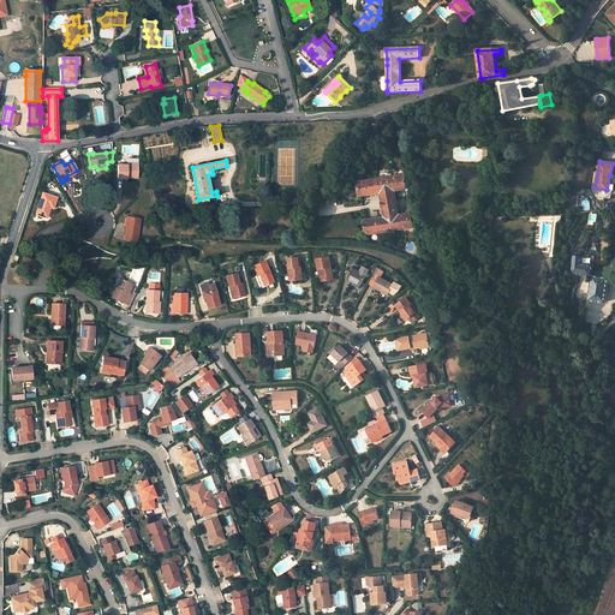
[(132,166),(119,166),(118,178),(129,179),(129,175),(141,177),(141,165),(132,165),(132,166)]
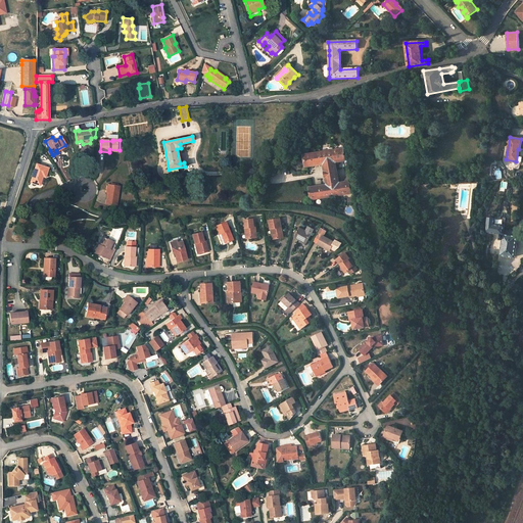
[(344,149),(305,155),(306,165),(324,162),(328,186),(311,188),(313,198),(351,192),(349,182),(338,184),(334,161),(346,159),(344,149)]
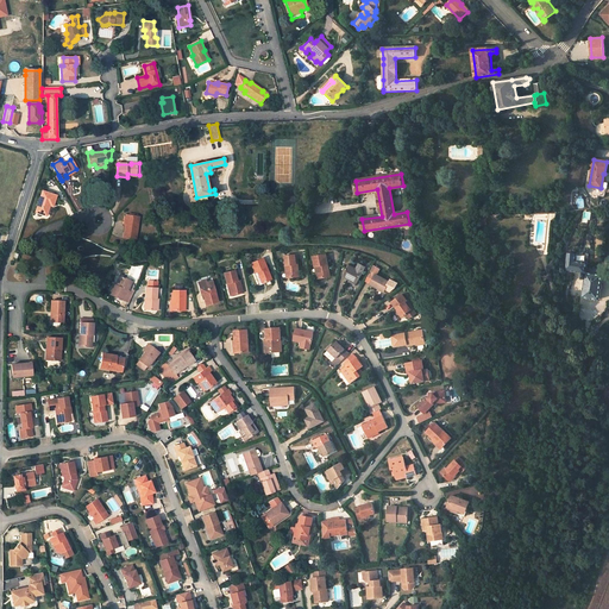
[(56,196),(43,192),(36,212),(46,215),(50,206),(52,207),(56,196)]
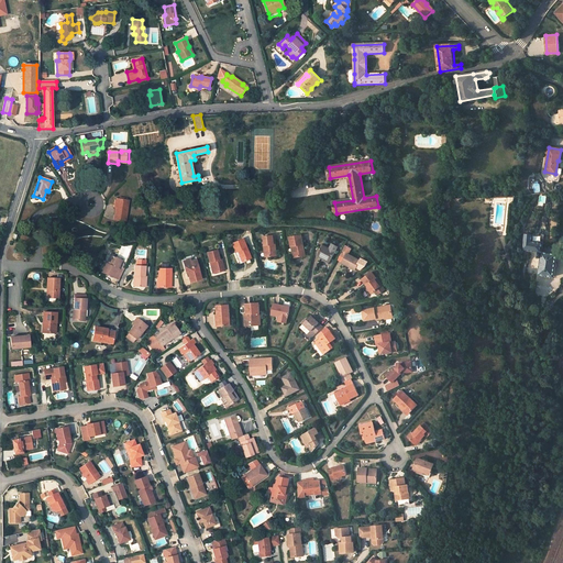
[(117,207),(114,220),(125,221),(129,200),(127,200),(127,198),(120,197),(119,199),(118,199),(118,200),(117,207)]
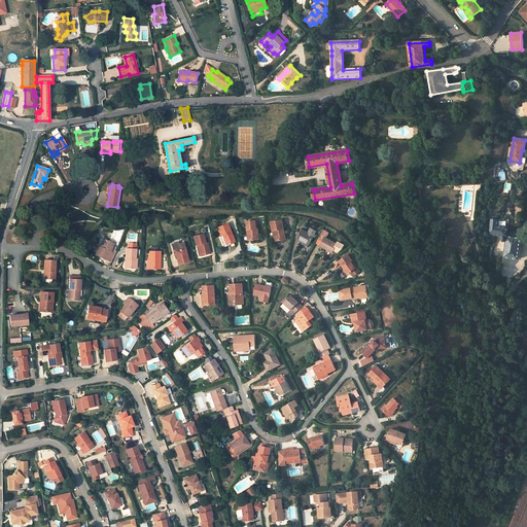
[(498,220),(491,220),(489,242),(492,243),(492,235),(496,235),(503,236),(503,242),(506,242),(504,257),(519,259),(521,239),(507,237),(510,227),(508,227),(510,220),(498,219),(498,220)]
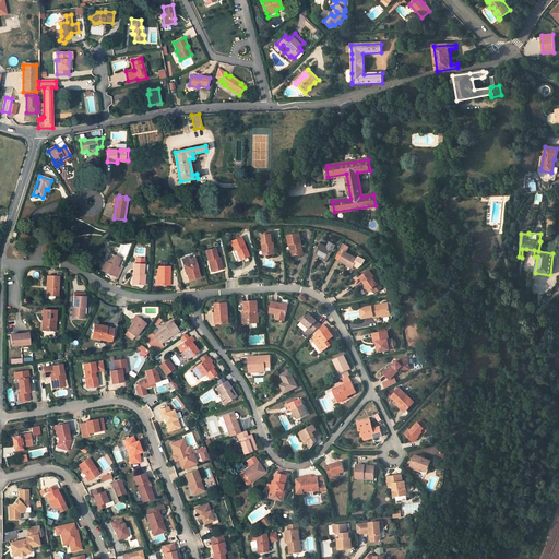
[(274,254),(272,234),(261,235),(262,244),(264,244),(265,247),(264,247),(265,254),(274,254)]
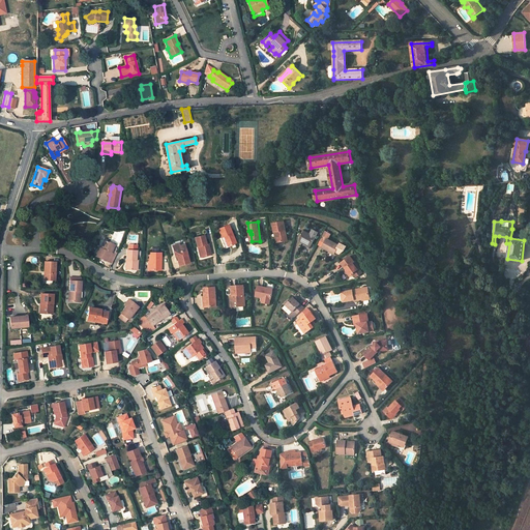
[(287,241),(284,222),(272,224),(274,232),(276,232),(277,234),(276,234),(278,242),(287,241)]
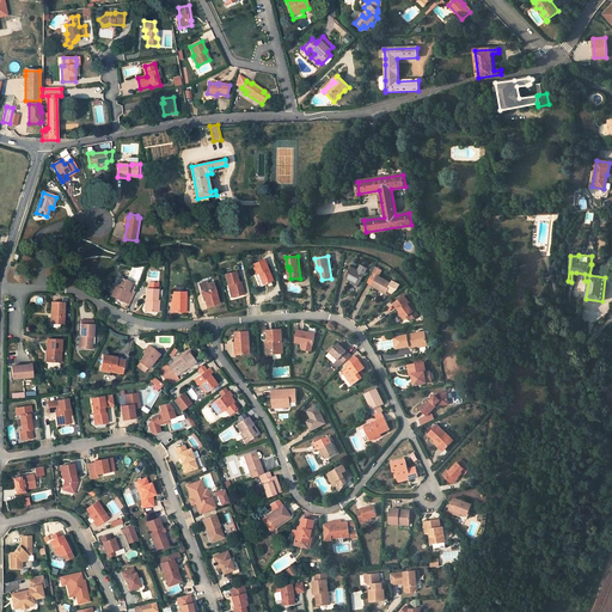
[(263,259),(252,265),(256,275),(258,274),(259,276),(263,285),(273,281),(263,259)]
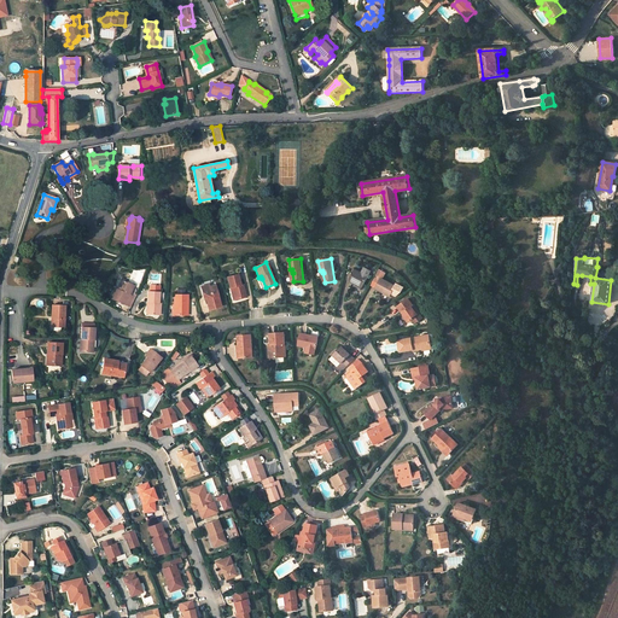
[(362,289),(368,277),(371,273),(369,270),(365,268),(362,273),(355,269),(349,280),(362,289)]
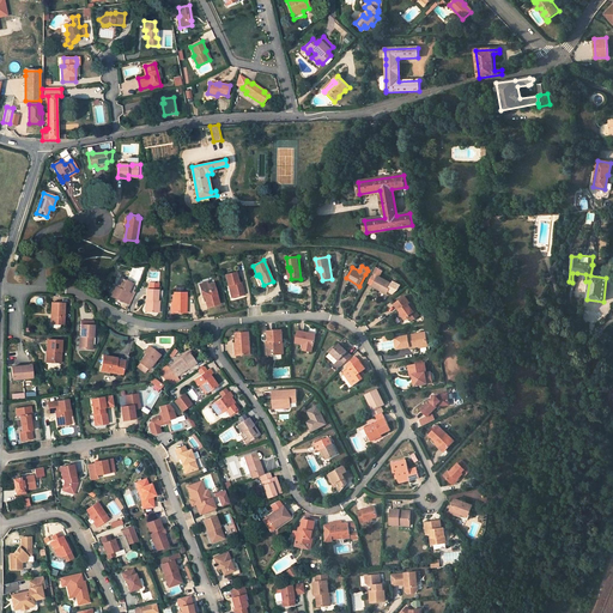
[(228,286),(229,286),(231,285),(234,297),(243,295),(241,283),(238,283),(235,273),(225,275),(228,286)]
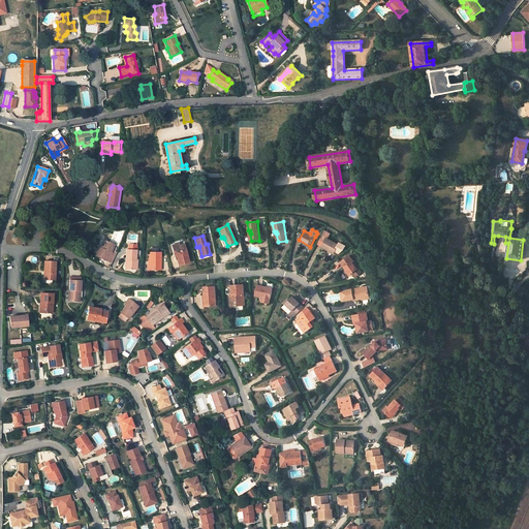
[(328,239),(322,236),(318,244),(322,246),(321,247),(334,254),(335,251),(339,245),(328,239)]
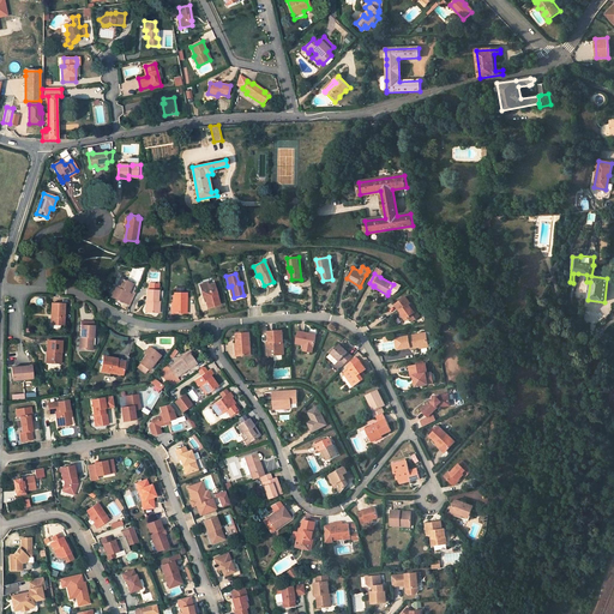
[(124,302),(128,293),(132,283),(124,280),(119,289),(116,288),(115,288),(115,287),(113,287),(109,296),(110,298),(124,302)]
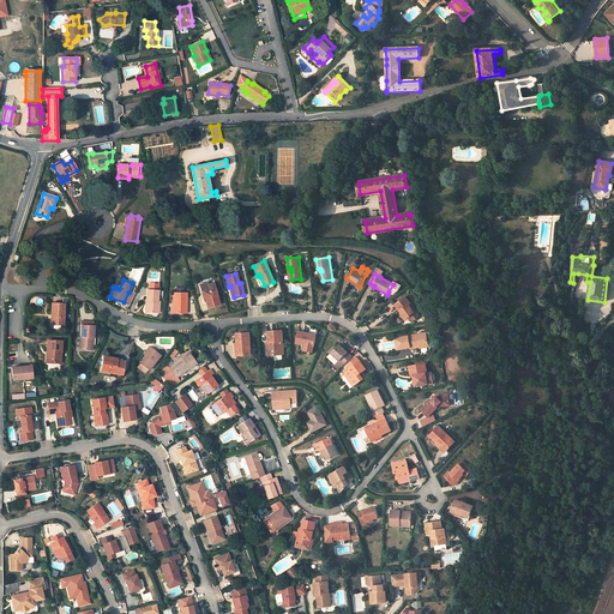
[(393,284),(389,292),(393,294),(398,290),(401,286),(395,282),(393,284)]
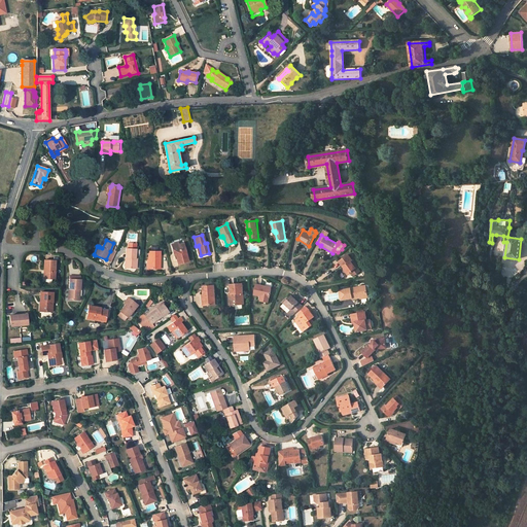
[(188,261),(183,244),(178,245),(172,247),(174,253),(175,252),(178,265),(188,261)]
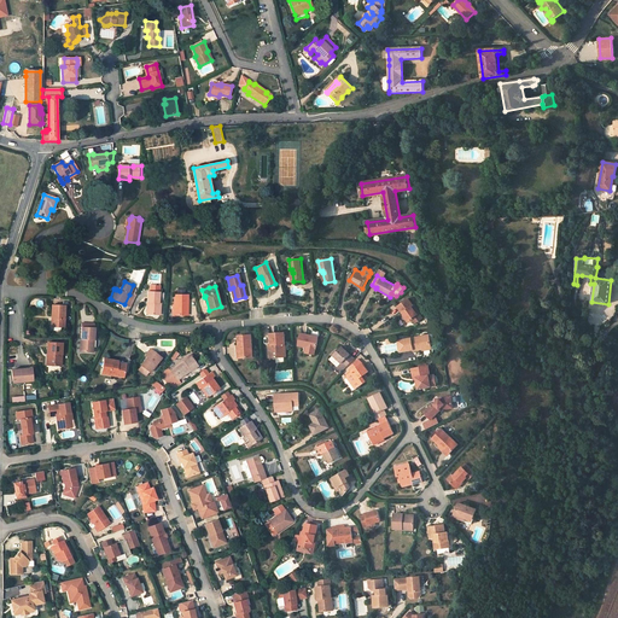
[(159,292),(147,292),(147,303),(149,303),(149,314),(159,315),(161,303),(158,303),(159,292)]
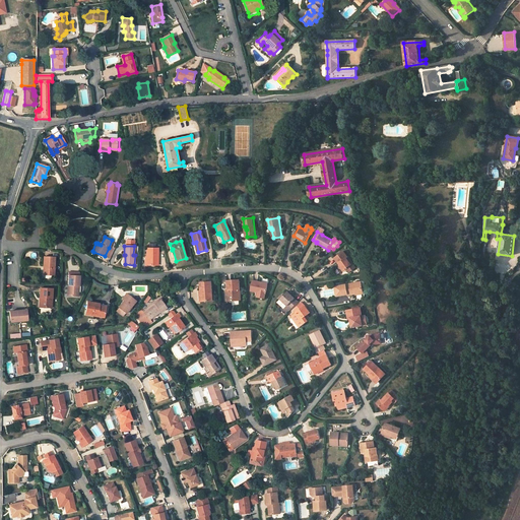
[(110,258),(113,250),(110,248),(109,248),(105,256),(110,258)]
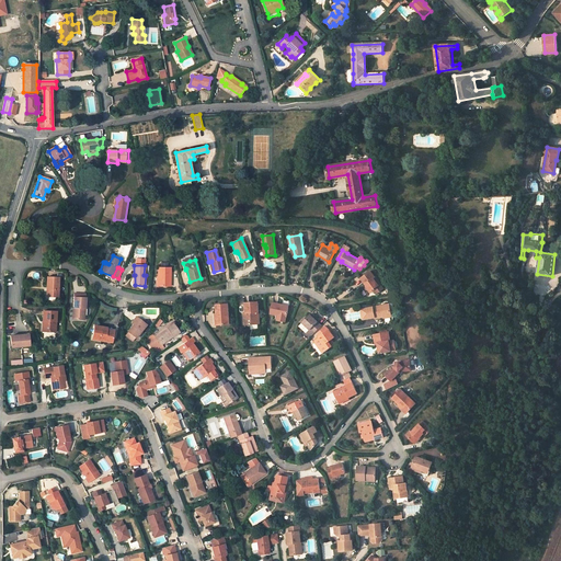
[(171,268),(158,267),(158,277),(158,286),(171,286),(171,268)]
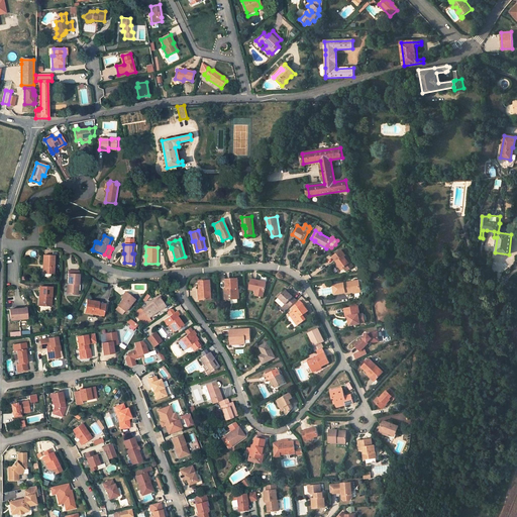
[(351,264),(341,249),(332,256),(338,264),(339,263),(343,269),(345,268),(347,271),(353,267),(351,264)]
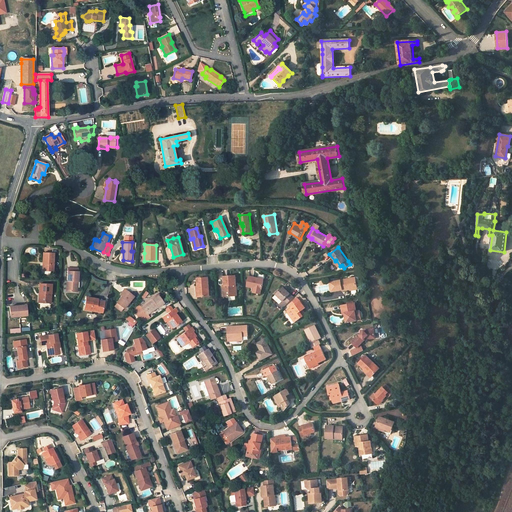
[(53,253),(43,253),(43,263),(44,263),(44,271),(53,271),(53,253)]
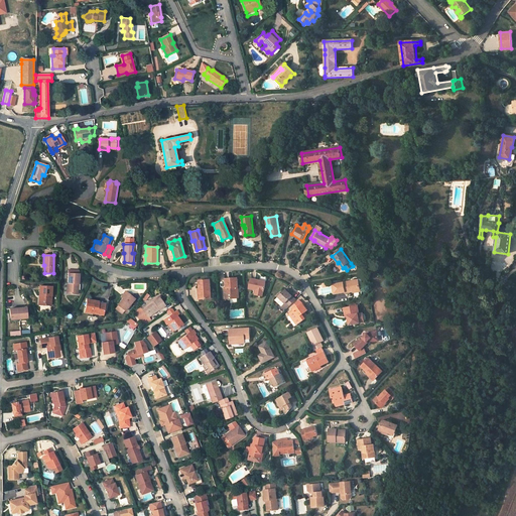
[(80,274),(69,273),(69,283),(69,284),(69,294),(78,294),(78,284),(79,284),(80,274)]
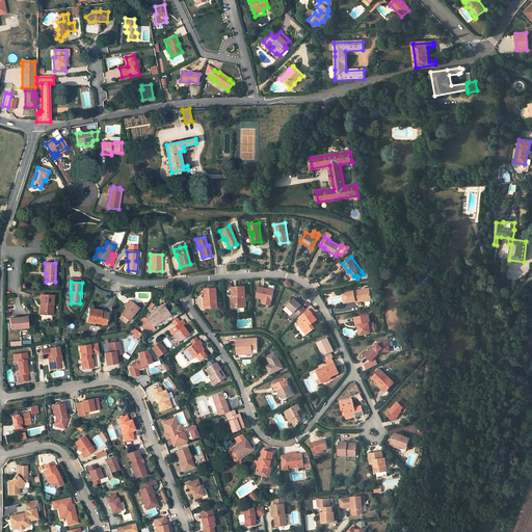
[(245,287),(233,288),(234,297),(235,297),(235,300),(234,300),(235,308),(246,308),(245,287)]
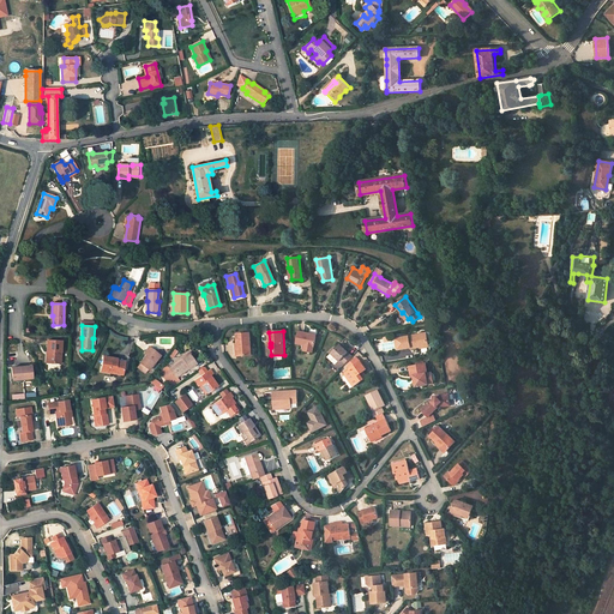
[(317,335),(299,331),(296,344),(306,345),(305,350),(313,353),(314,348),(317,335)]
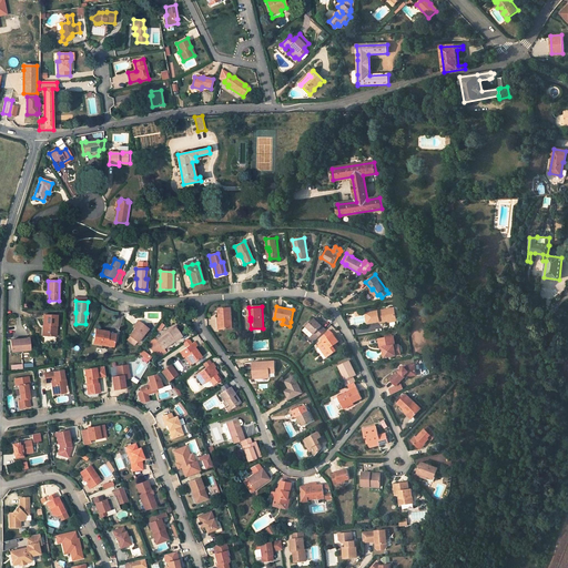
[(231,308),(220,310),(220,318),(219,318),(219,322),(222,322),(222,330),(233,328),(231,308)]
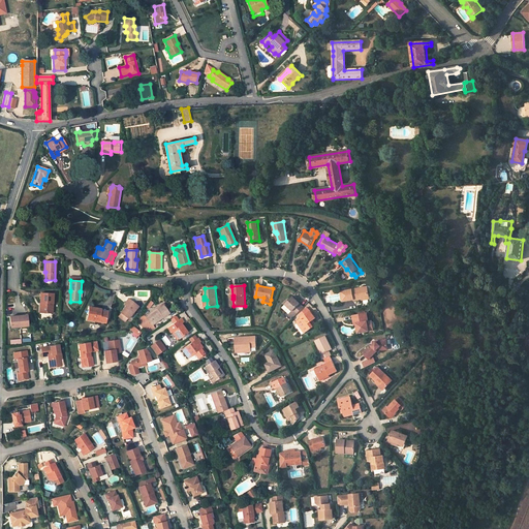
[(367,287),(341,291),(343,301),(353,300),(353,301),(361,300),(369,298),(367,287)]
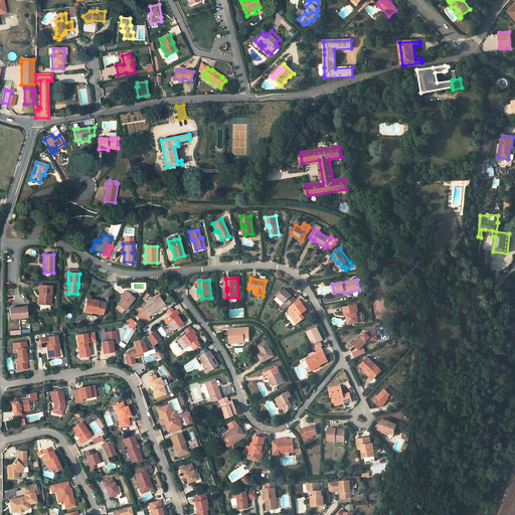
[(51,287),(39,286),(39,295),(41,295),(40,305),(51,305),(51,287)]
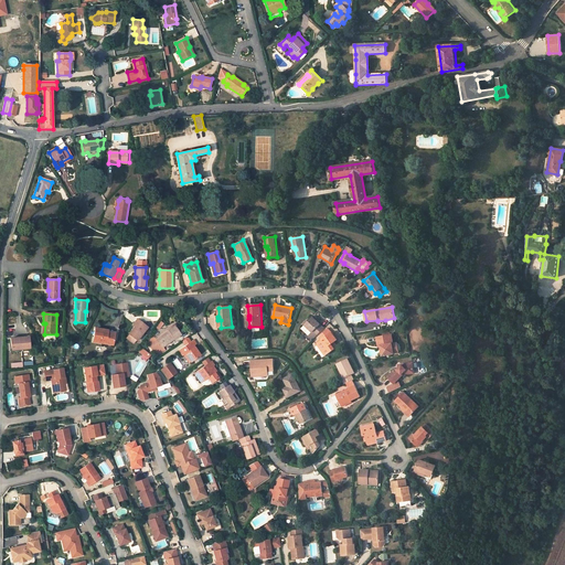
[(324,328),(312,317),(305,324),(313,333),(310,338),(312,340),(324,328)]
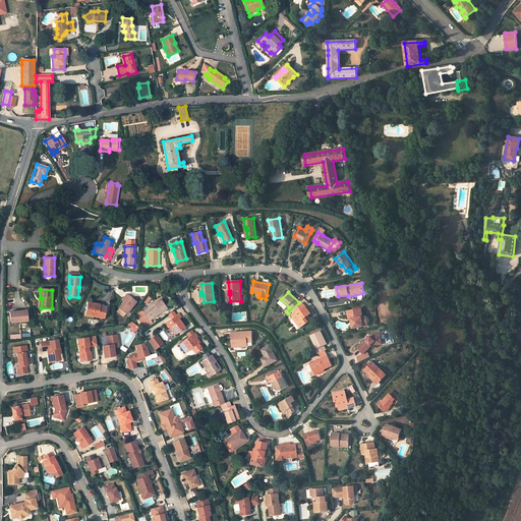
[(123,301),(118,308),(126,314),(136,302),(128,296),(123,301)]
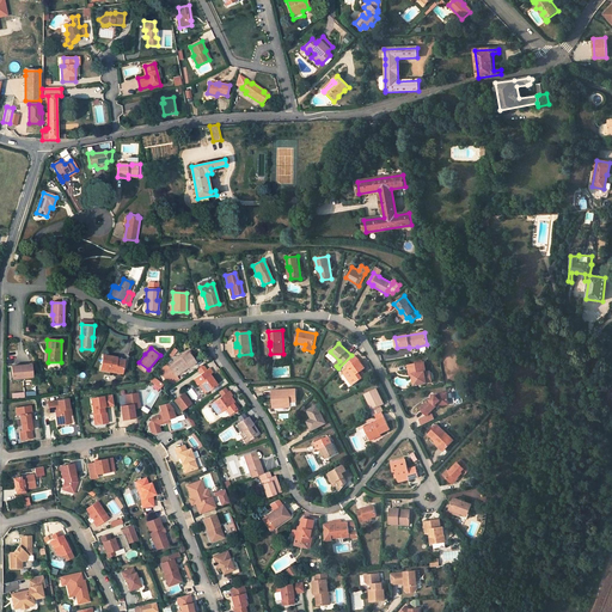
[(326,356),(336,366),(340,361),(330,352),(326,356)]
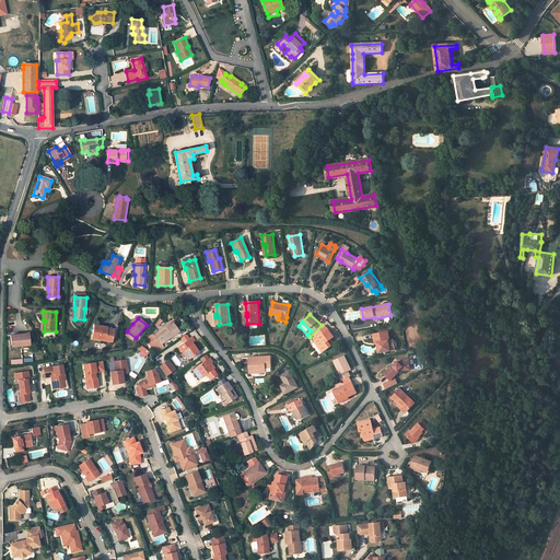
[(106,327),(94,325),(92,339),(112,342),(113,333),(106,331),(106,327)]
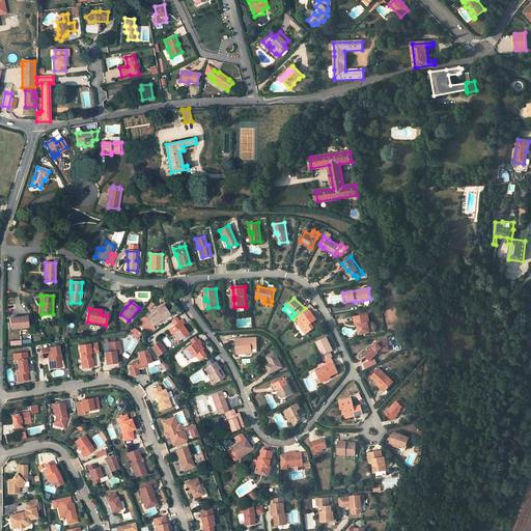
[(158,310),(145,318),(151,328),(169,315),(167,311),(165,312),(164,312),(162,308),(158,311),(158,310)]
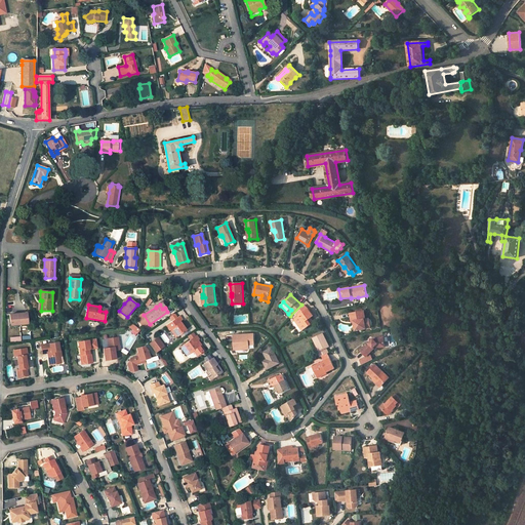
[(300,317),(295,320),(300,327),(304,325),(306,328),(313,323),(310,318),(313,316),(308,309),(299,315),(300,317)]
